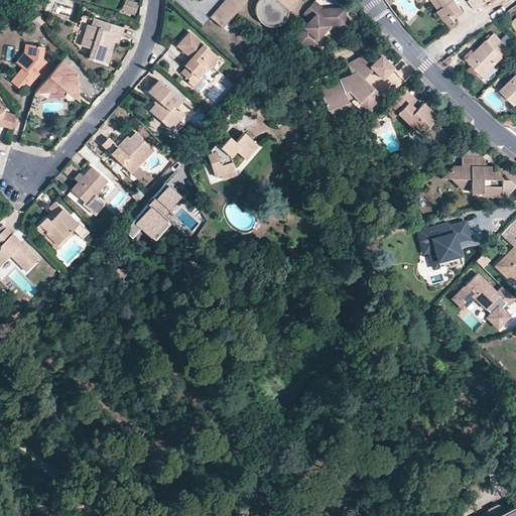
[(134,15),(139,3),(131,0),(123,0),(120,10),(134,15)]
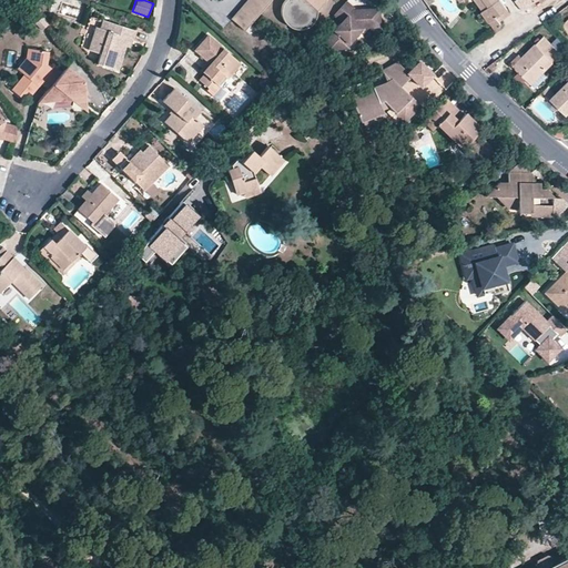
[(255,20),(272,0),(249,0),(231,20),(244,31),(255,20)]
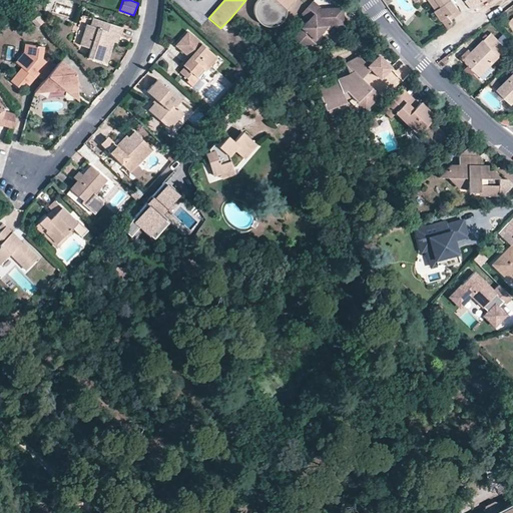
[(275,0),(286,9),(294,0),(295,1),(295,0),(275,0)]
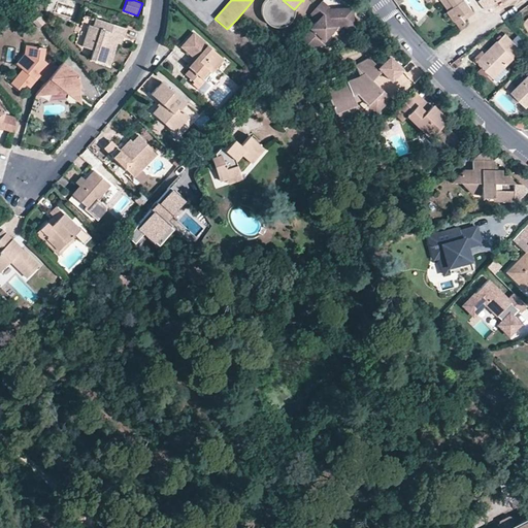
[(427,0),(429,2),(431,0),(450,0),(455,6),(448,11),(456,22),(472,8),(465,0),(427,0)]
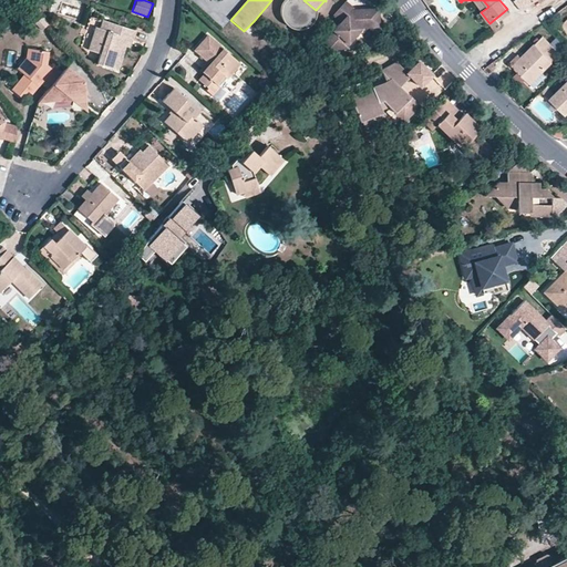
[(483,0),(472,0),(481,12),(488,7),(483,0)]
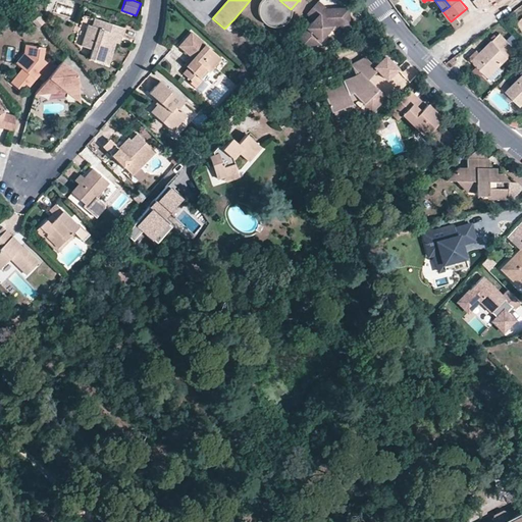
[(476,0),(475,1),(482,10),(496,0),(476,0)]
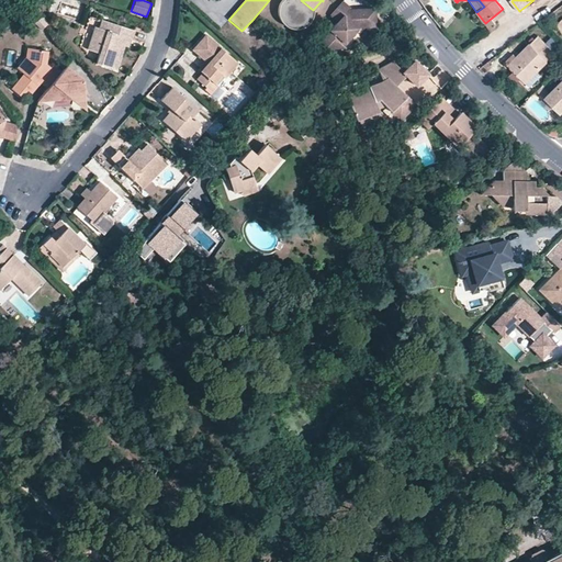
[(350,14),(347,11),(349,9),(350,8),(343,1),(330,14),(337,21),(325,34),(334,42),(340,35),(347,41),(359,26),(375,26),(375,8),(356,8),(350,14)]
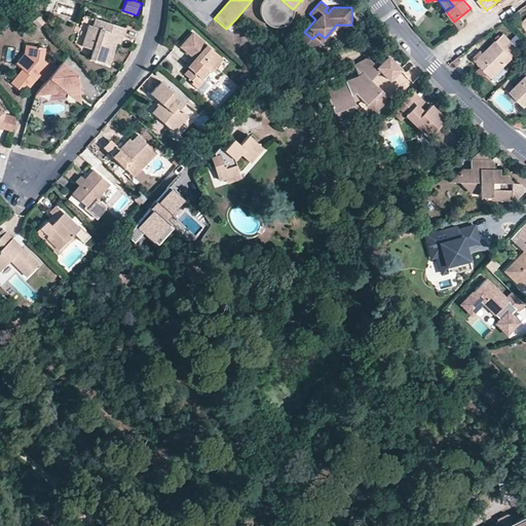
[(474,12),(471,8),(460,16),(463,21),(474,12)]
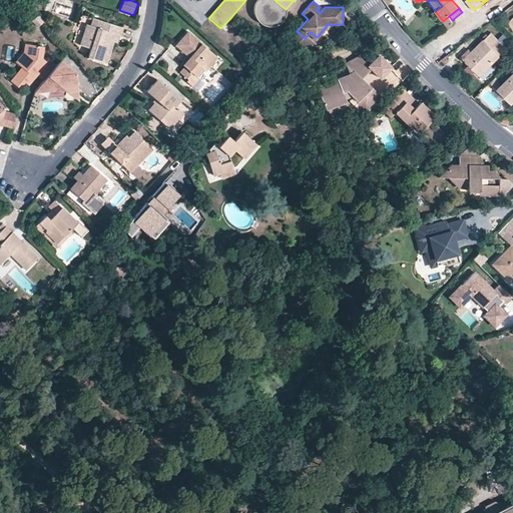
[(452,20),(449,16),(443,21),(449,28),(453,25),(455,24),(452,20)]
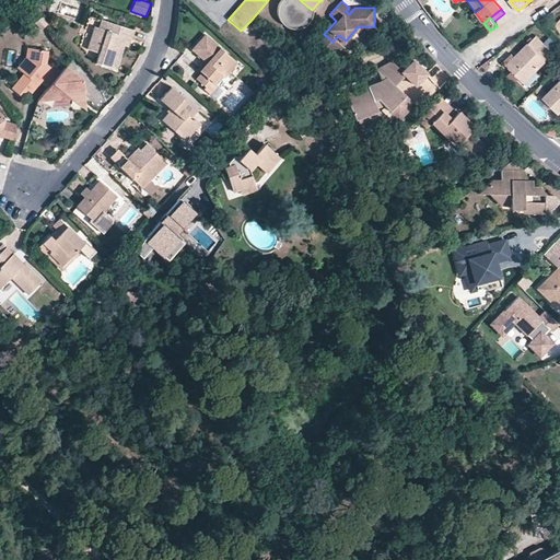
[(130,39),(132,30),(101,19),(98,26),(94,25),(86,48),(97,53),(94,61),(114,68),(123,45),(125,37),(130,39)]
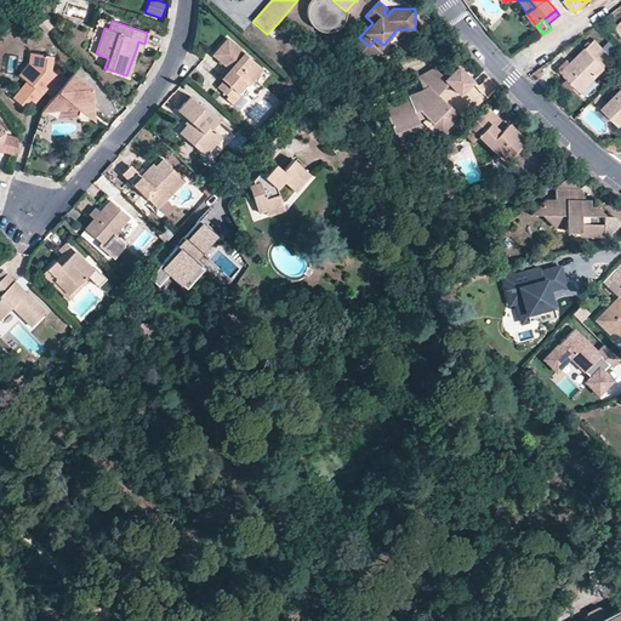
[(383,45),(376,39),(369,46),(359,38),(360,51),(383,50),(383,45)]
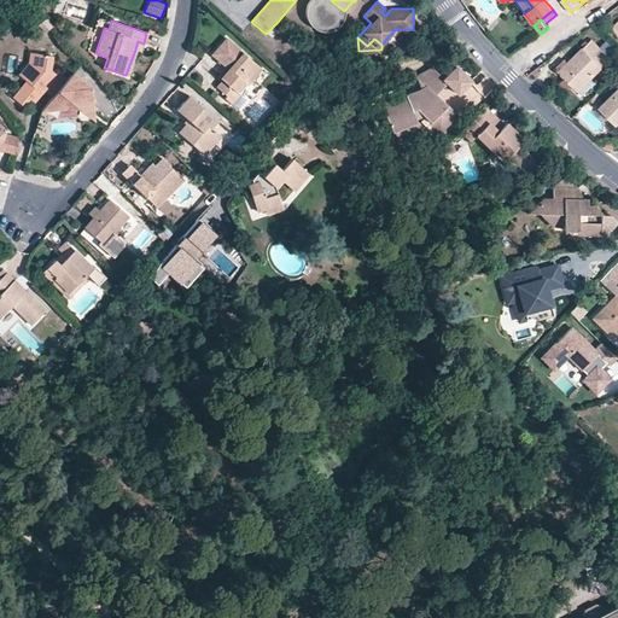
[(581,95),(594,82),(589,77),(608,57),(590,39),(569,63),(564,66),(559,73),(581,95)]
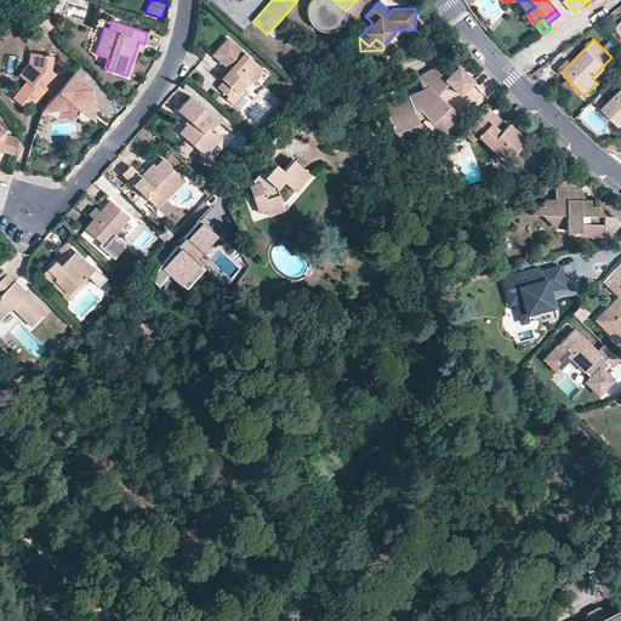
[(265,69),(232,40),(217,56),(228,67),(233,70),(224,80),(220,86),(235,101),(241,93),(238,91),(245,81),(249,85),(265,69)]
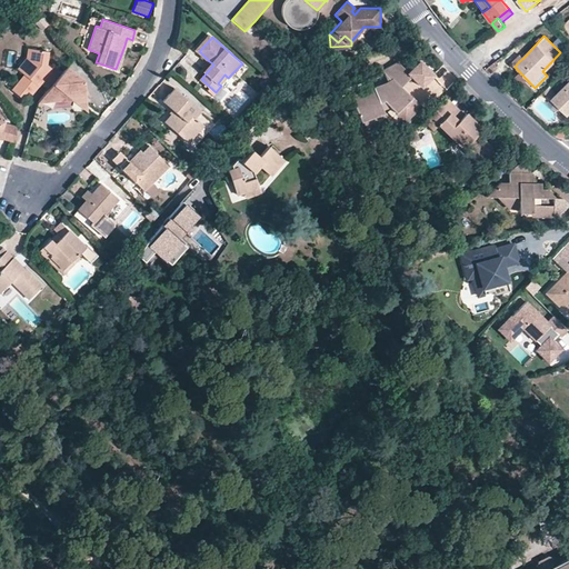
[(49,89),(63,71),(56,65),(53,67),(49,62),(50,50),(35,48),(31,66),(26,73),(13,89),(23,98),(29,91),(32,95),(42,83),(49,89)]
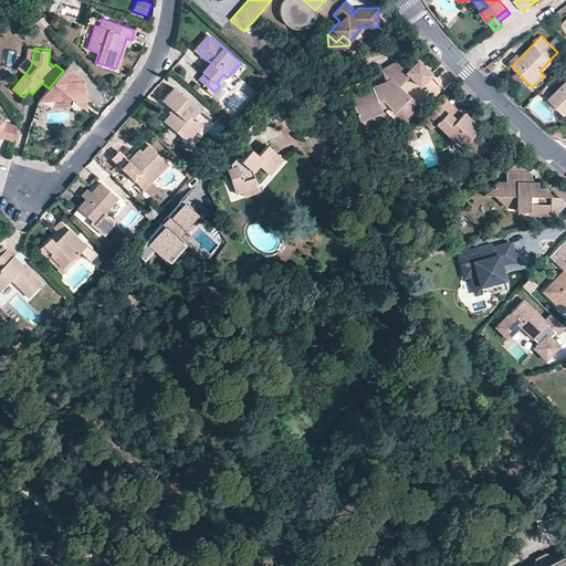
[(31,65),(34,48),(29,48),(28,58),(20,67),(25,73),(31,65)]
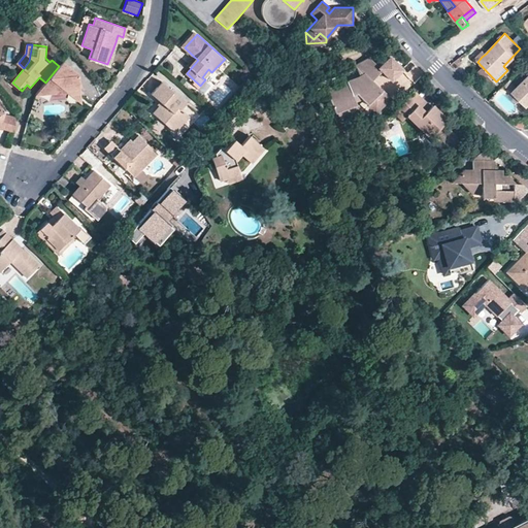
[(188,65),(191,68),(198,60),(194,57),(188,65)]
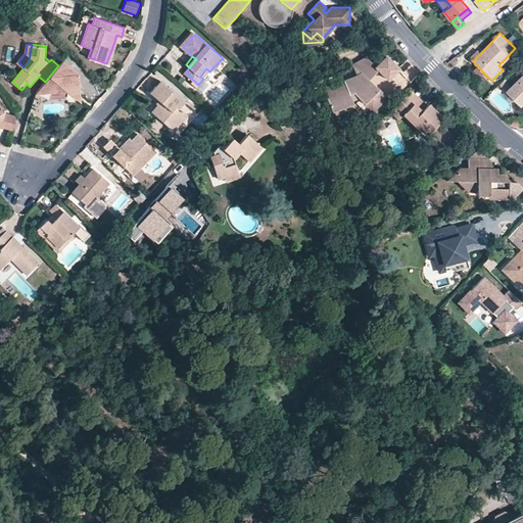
[(377,69),(368,58),(351,65),(354,75),(321,88),(329,111),(331,110),(350,103),(347,93),(351,91),(369,112),(384,99),(370,82),(380,73),(388,82),(399,73),(388,60),(377,69)]
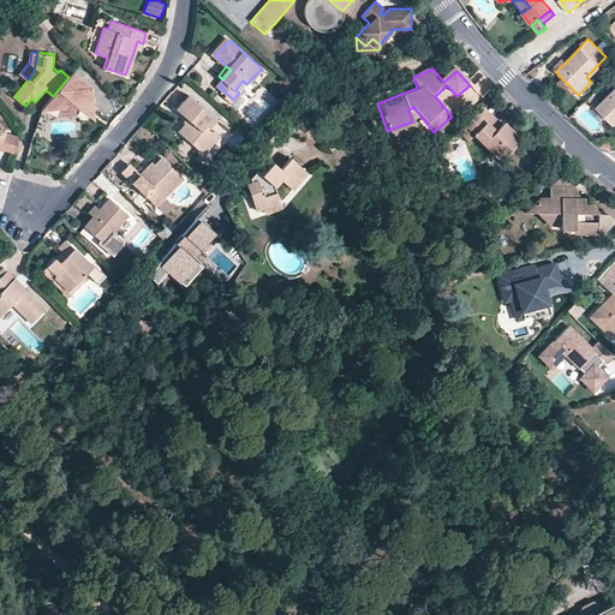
[(91,87),(75,71),(71,73),(85,87),(91,87)]
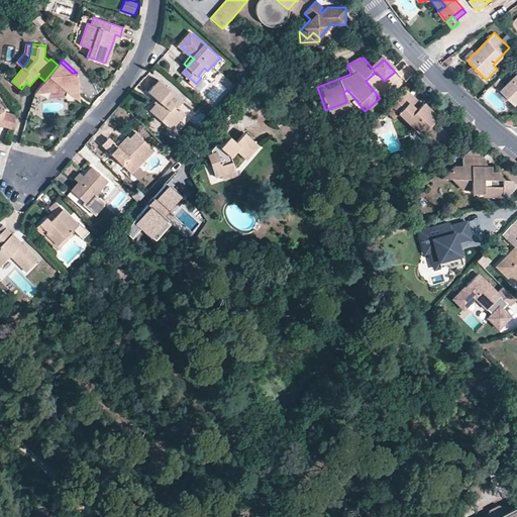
[(72,73),(60,62),(58,65),(44,81),(34,93),(68,90),(79,100),(77,73),(72,73)]
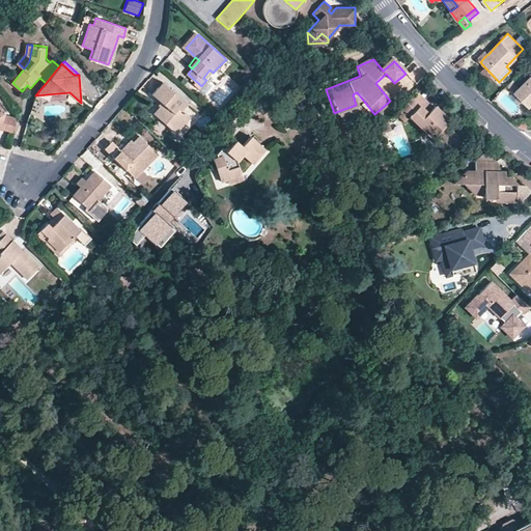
[(257,74),(253,71),(245,79),(249,83),(257,74)]
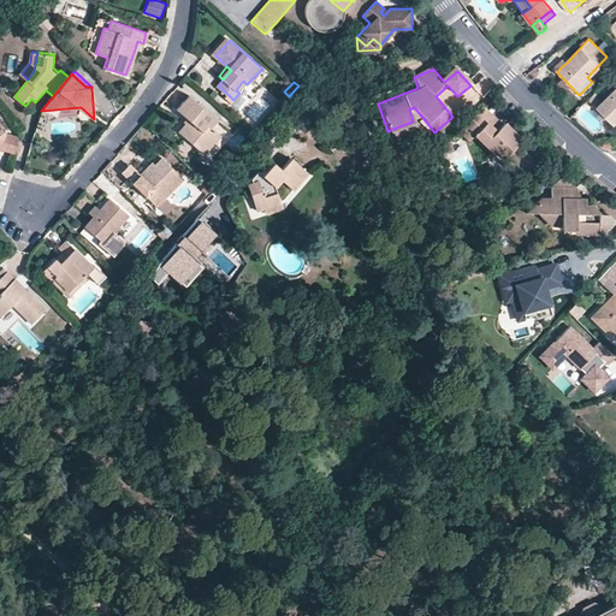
[(615,118),(615,87),(602,102),(597,107),(612,123),(615,118)]
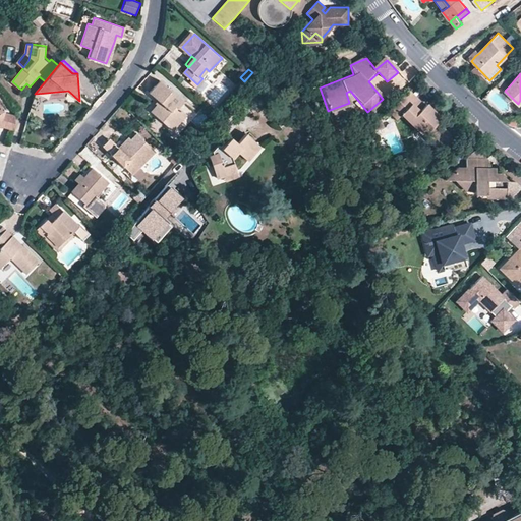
[(400,74),(391,81),(399,91),(408,82),(400,74)]
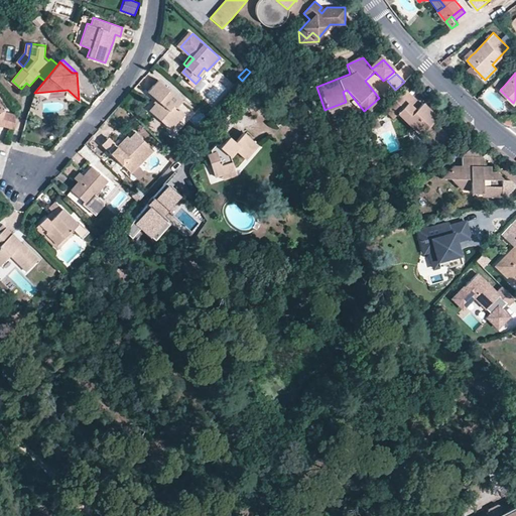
[(159,100),(156,102),(150,110),(171,128),(185,112),(178,106),(183,100),(159,79),(148,91),(156,98),(159,100)]
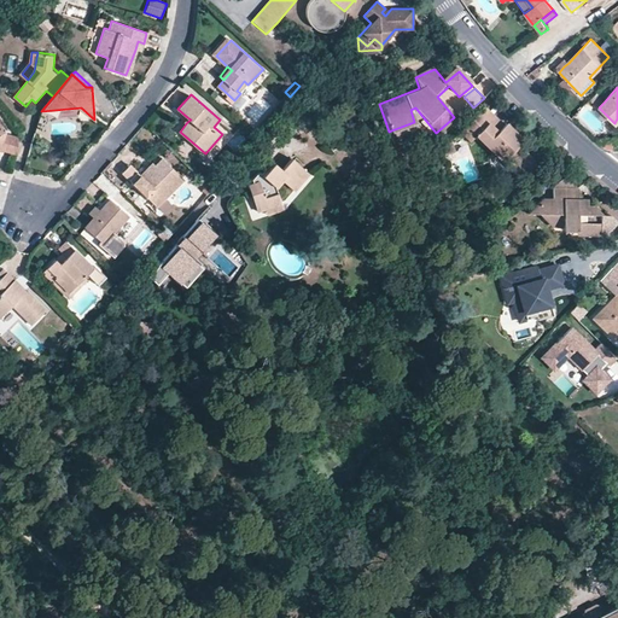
[(604,103),(594,94),(590,99),(599,108),(604,103)]
